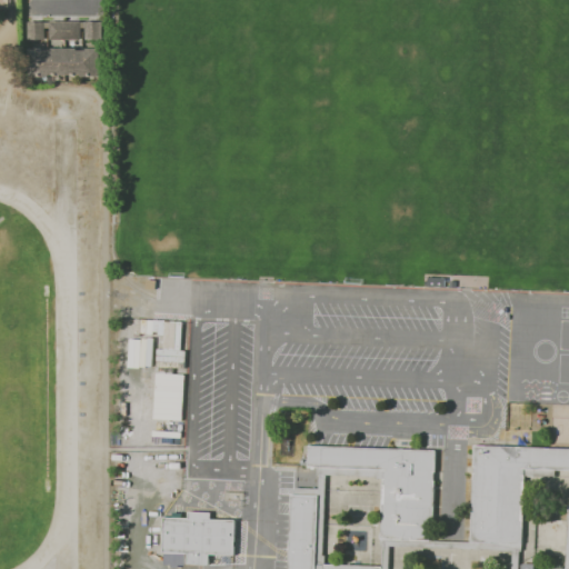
[(80,20),(49,21),(49,39),(80,38),(80,20)]
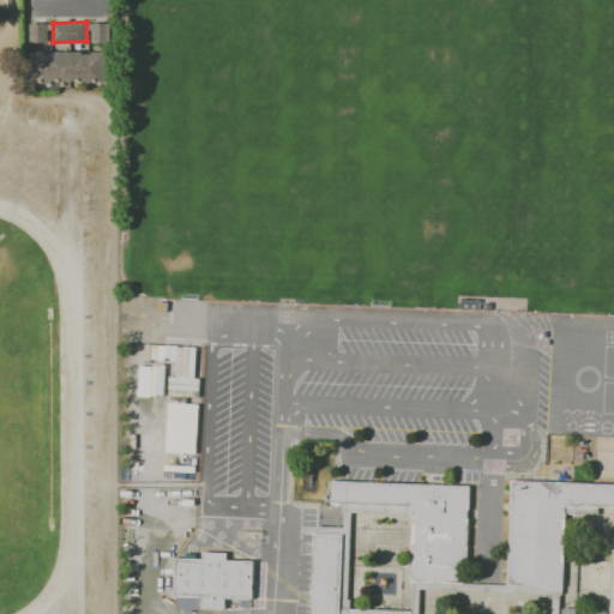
[(29,23),(29,41),(48,41),(47,23),(29,23)]
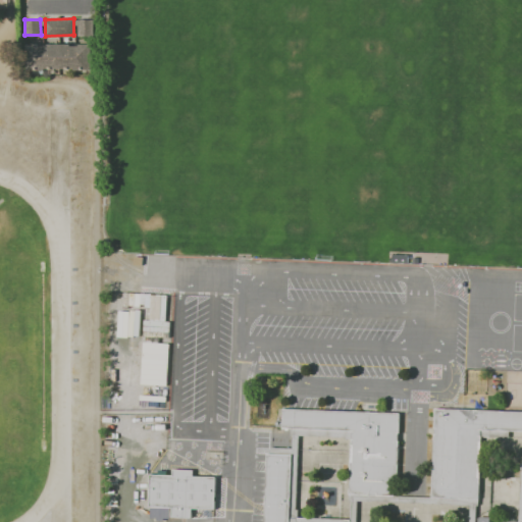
[(93,19),(79,19),(79,35),(93,35),(93,19)]
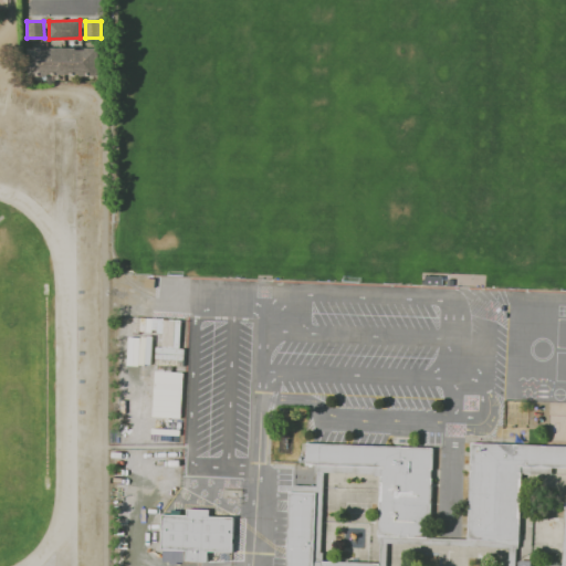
[(100,48),(30,48),(30,75),(100,75),(100,48)]
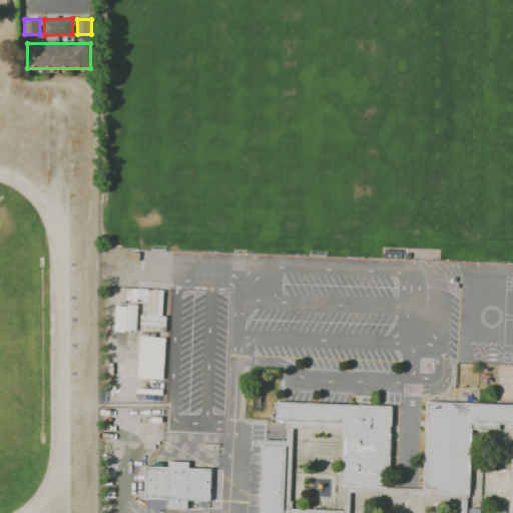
[(115,331),(136,332),(137,306),(116,305),(115,331)]
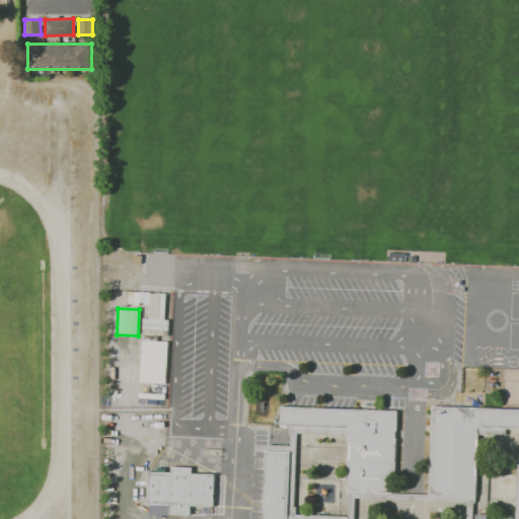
[(140,382),(166,382),(167,341),(141,340),(140,382)]
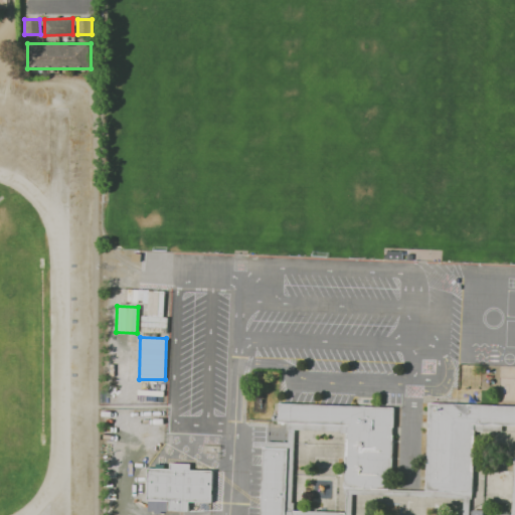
[(280,402),(395,406),(395,426),(394,426),(393,434),(395,434),(394,468),(392,468),(392,489),(346,488),(348,425),(287,423),(287,422),(279,422),(280,402)]
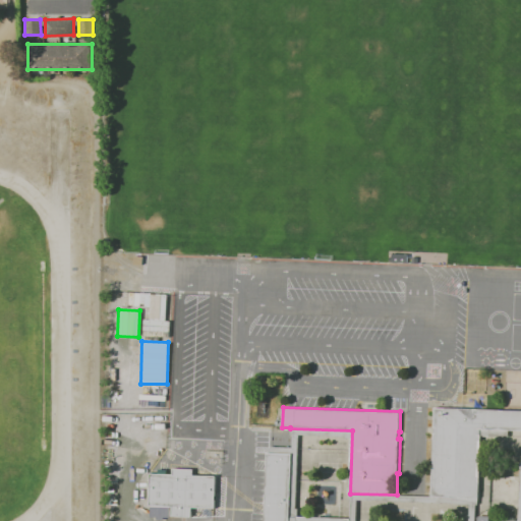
[(435,408),(477,409),(520,410),(520,429),(480,428),(480,435),(482,435),(482,447),(480,447),(479,471),(481,471),(480,498),(431,497),(435,408)]
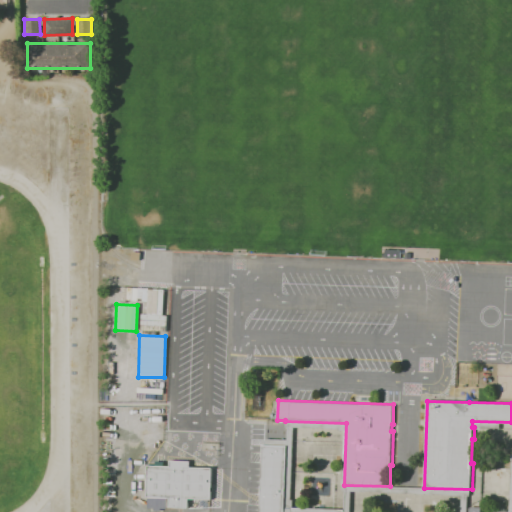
[(259,511),(263,444),(288,445),(284,511),(259,511)]
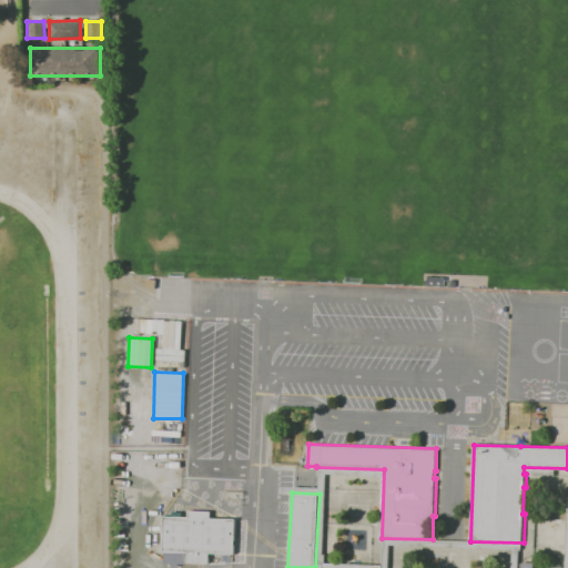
[(567,567),(567,503),(567,504),(564,567),(531,567),(533,563),(518,561),(517,567),(567,567)]
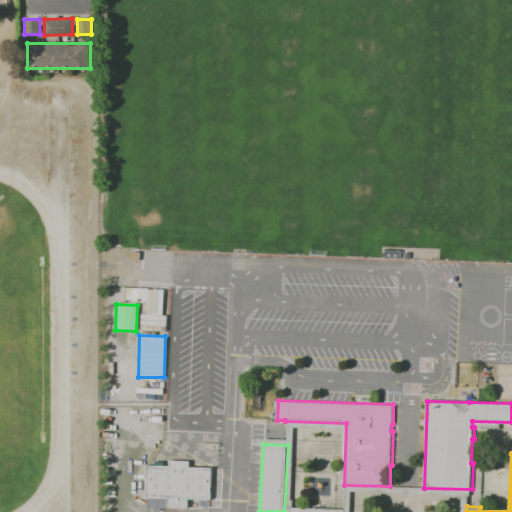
[(148,465),(170,466),(170,460),(190,461),(190,467),(213,468),(211,500),(189,499),(188,508),(169,507),(170,498),(147,497),(148,465)]
